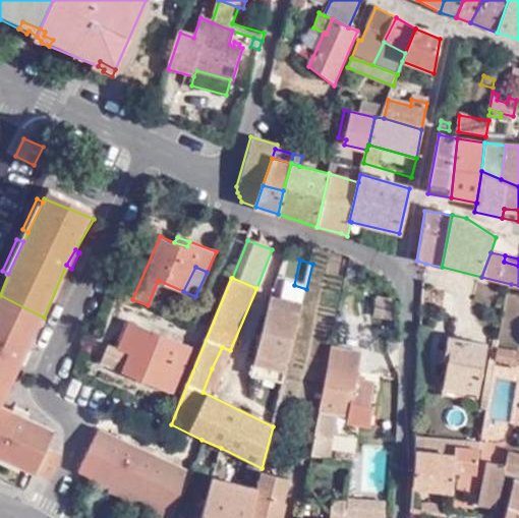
[(306,289),(294,285),(290,301),(271,297),(254,362),(286,372),(306,289)]
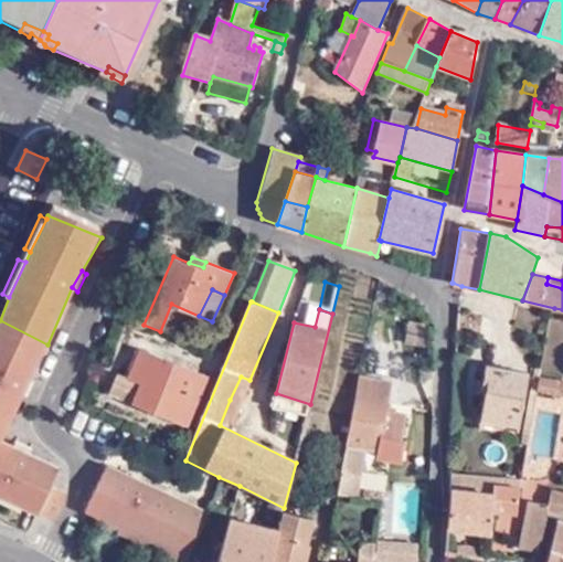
[(0,448),(1,448),(23,393),(31,378),(48,345),(0,320),(0,448)]
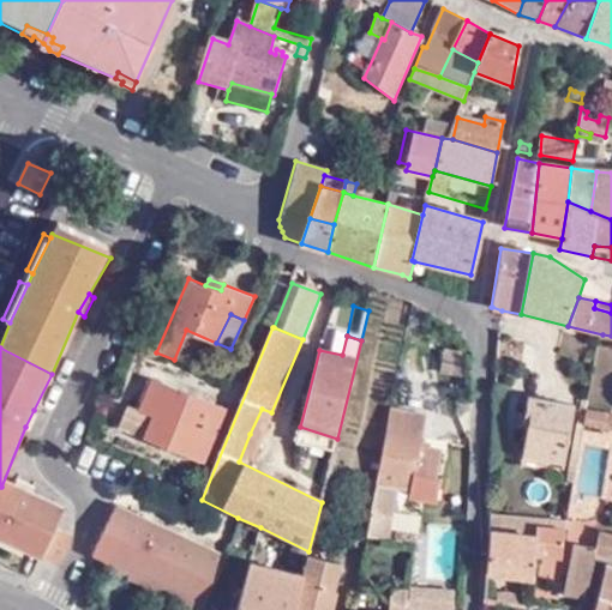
[(228,410),(153,380),(138,412),(129,408),(119,429),(205,465),(228,410)]
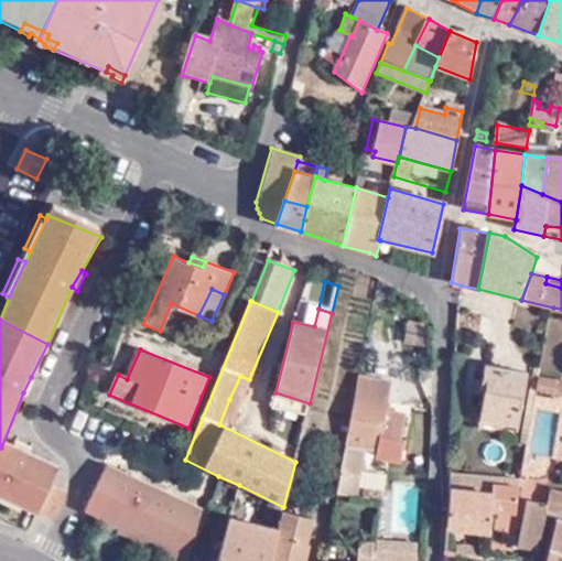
[(527,373),(484,365),(479,389),(485,390),(479,419),(517,425),(527,373)]
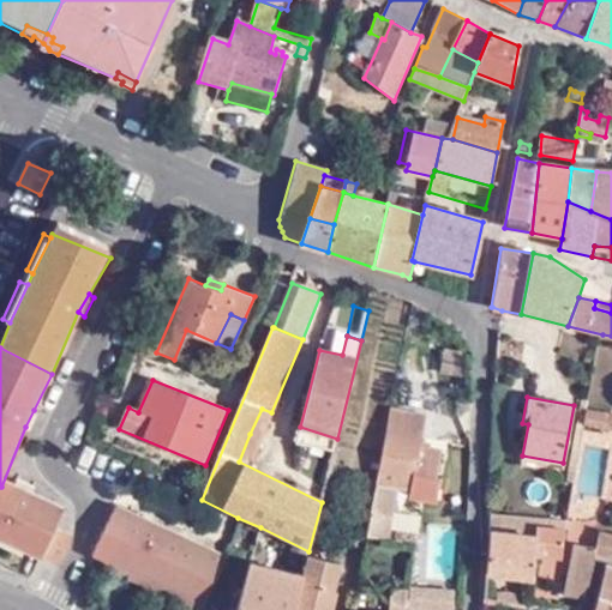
[(261,439),(271,412),(262,409),(250,434),(261,439)]
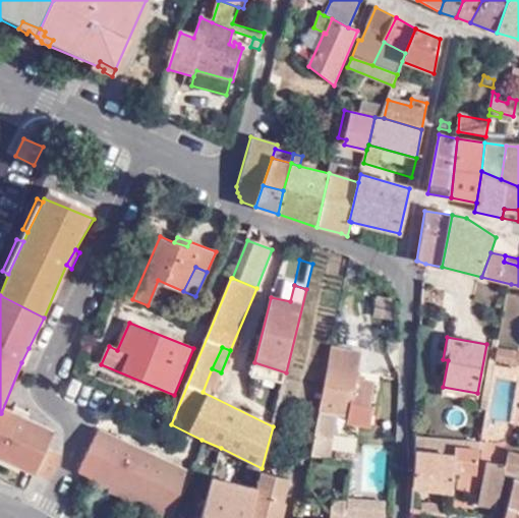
[(518,350),(499,347),(497,359),(518,363),(518,350)]
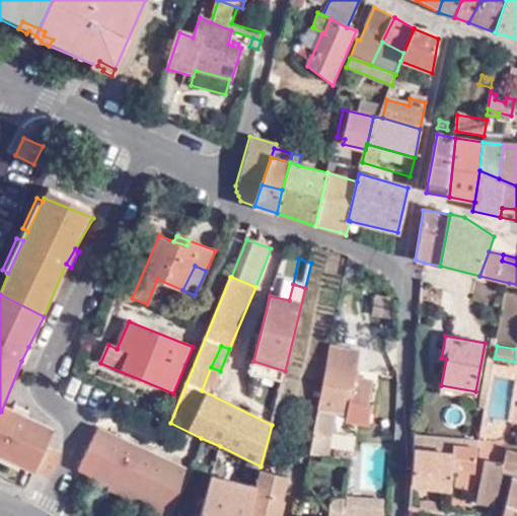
[(21,361),(25,364),(32,349),(28,347),(21,361)]
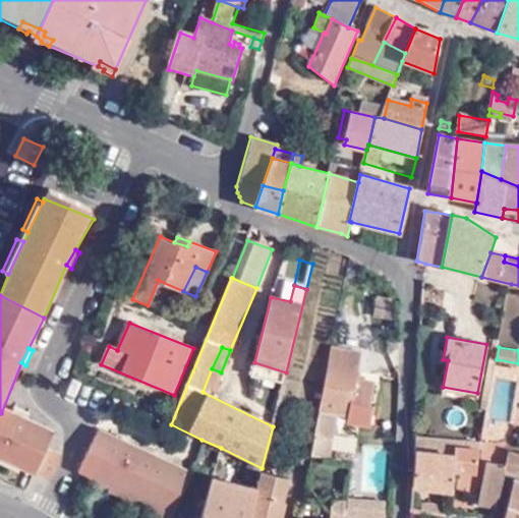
[(332,348),(315,438),(312,456),(331,459),(337,415),(352,418),(354,405),(358,381),(362,354),(332,348)]
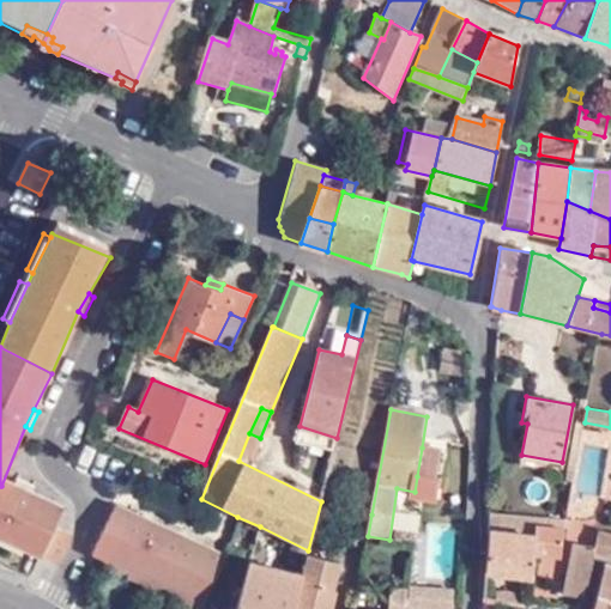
[(337,438),(300,426),(296,444),(333,451),(337,438)]
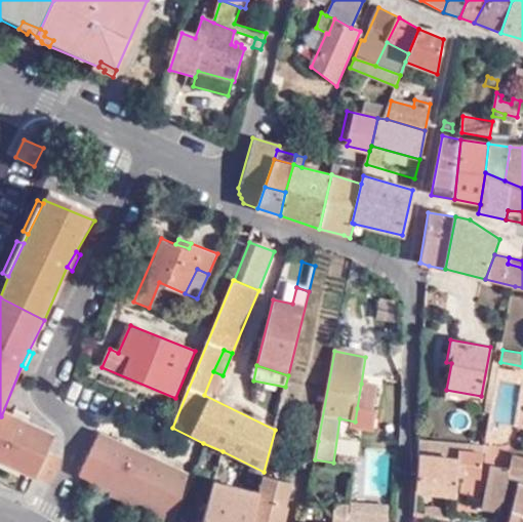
[(357,408),(374,411),(377,386),(361,384),(357,408)]
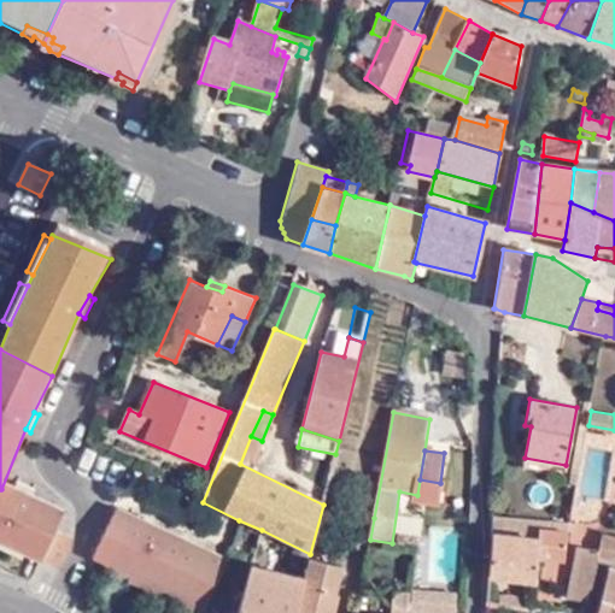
[(30,497),(36,484),(19,477),(13,493),(30,497)]
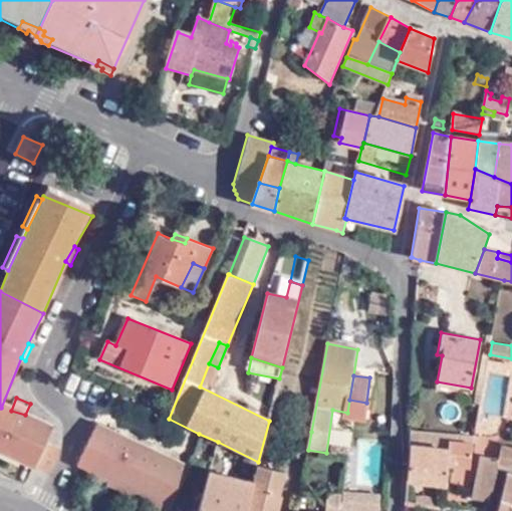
[(32,465),(44,442),(50,429),(25,415),(11,411),(1,408),(0,408),(0,460),(29,476),(32,465)]
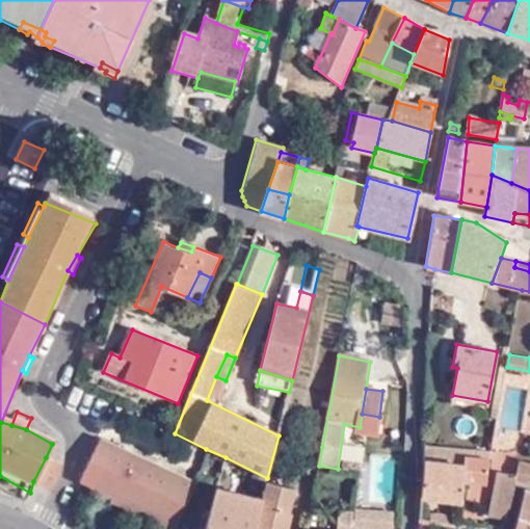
[(103,430),(102,432),(100,437),(194,480),(204,458),(197,455),(192,472),(103,430)]
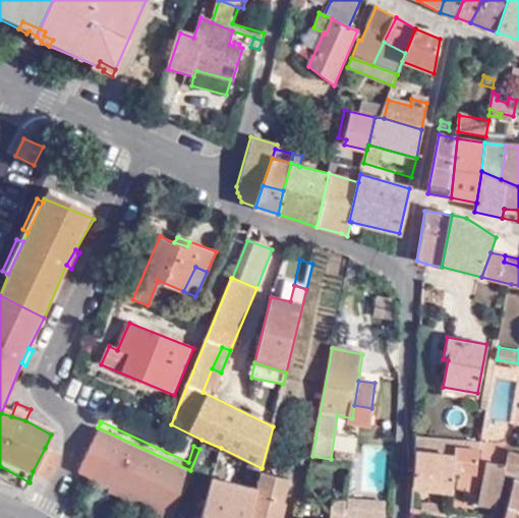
[(78,469),(90,474),(105,481),(122,491),(138,498),(154,506),(171,514),(190,470),(98,427),(78,469)]
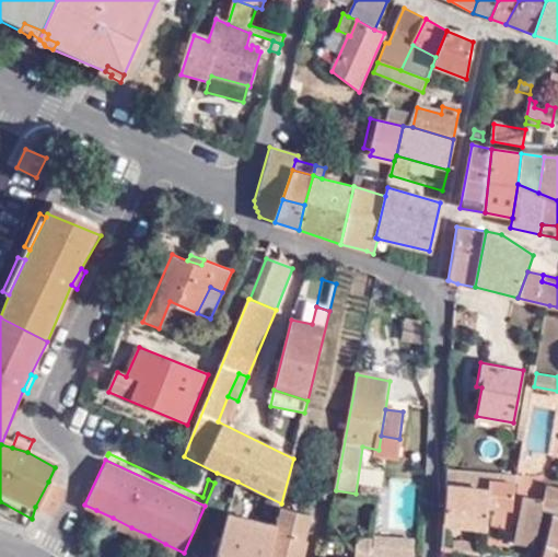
[(445,489),(441,524),(486,529),(489,508),(511,510),(515,483),(498,482),(498,474),(446,470),(445,489)]
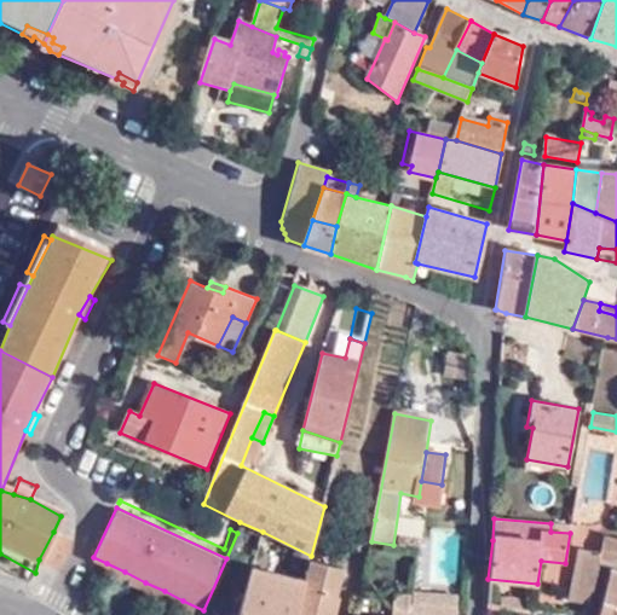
[(551,532),(570,533),(571,524),(551,523),(551,532)]
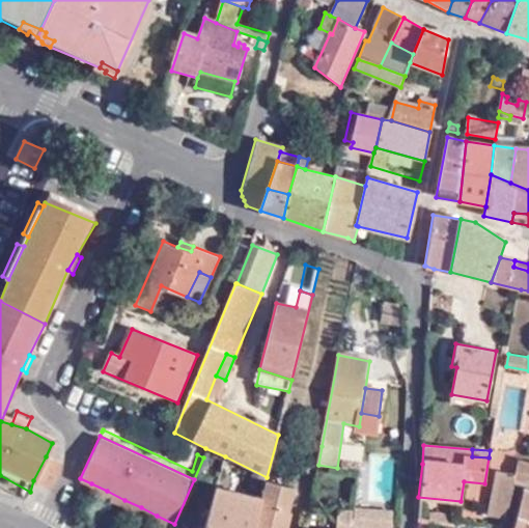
[(54,476),(59,463),(47,457),(46,456),(33,480),(49,488),(54,476)]
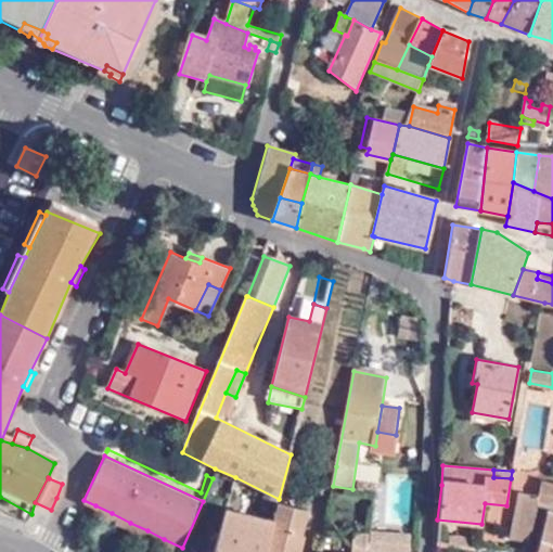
[(552,482),(544,480),(540,496),(538,502),(552,504),(552,482)]
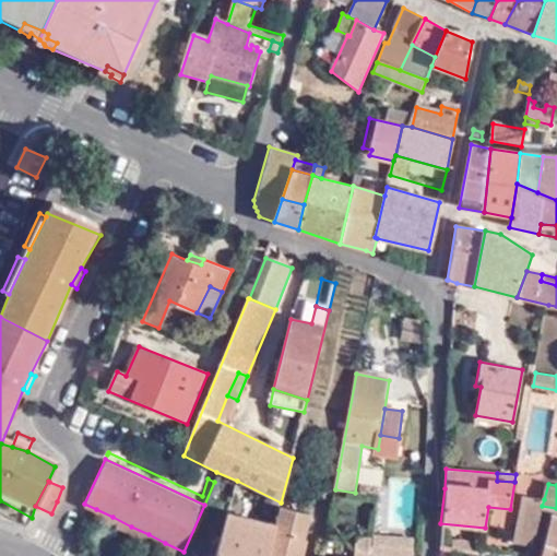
[(542,506),(544,499),(526,495),(518,542),(532,544),(542,506)]
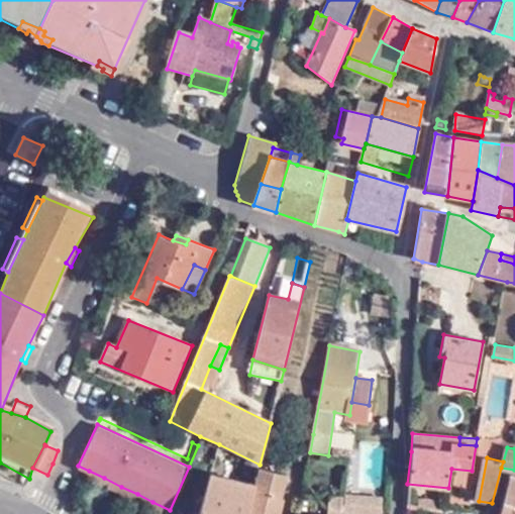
[(284,475),(260,469),(255,484),(255,486),(248,513),(279,513),(283,498),(280,498),(284,475)]
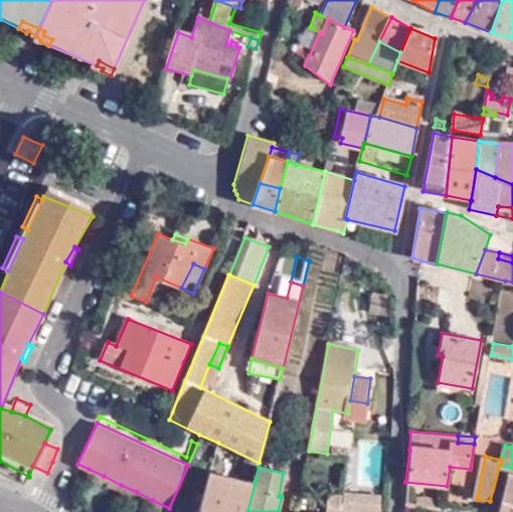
[(89,469),(84,477),(101,483),(104,476),(89,469)]
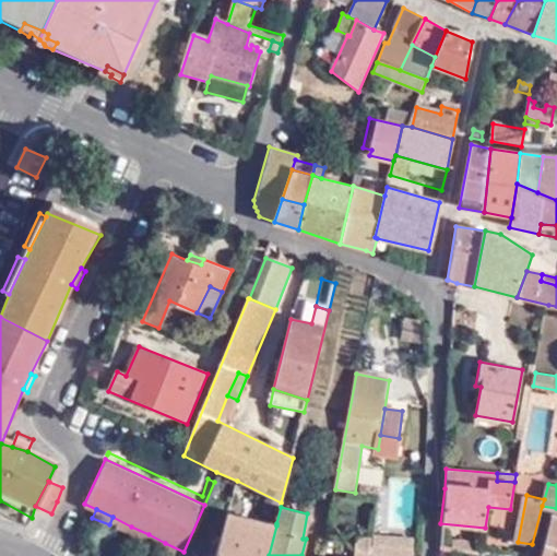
[(276,525),(228,513),(215,555),(269,555),(276,525)]
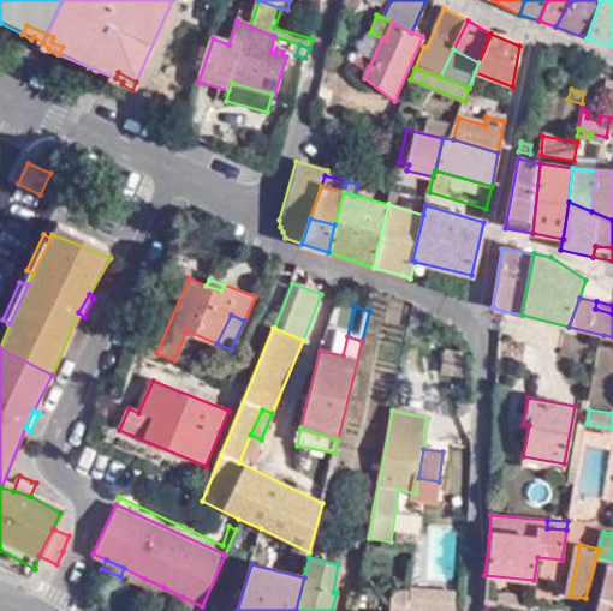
[(612,610),(612,568),(606,567),(594,610),(612,610)]
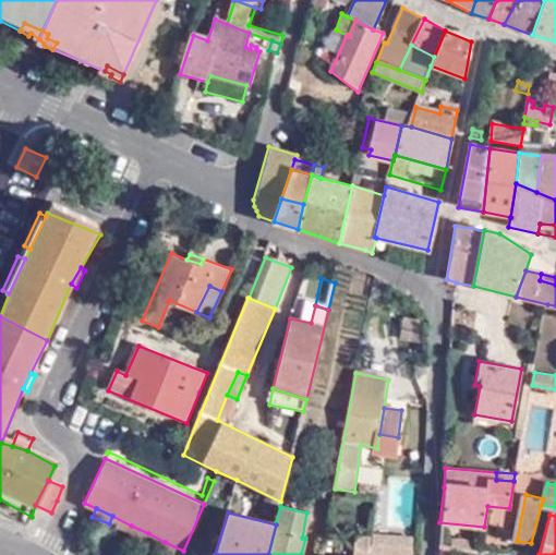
[(112,516),(109,523),(128,533),(131,526),(112,516)]
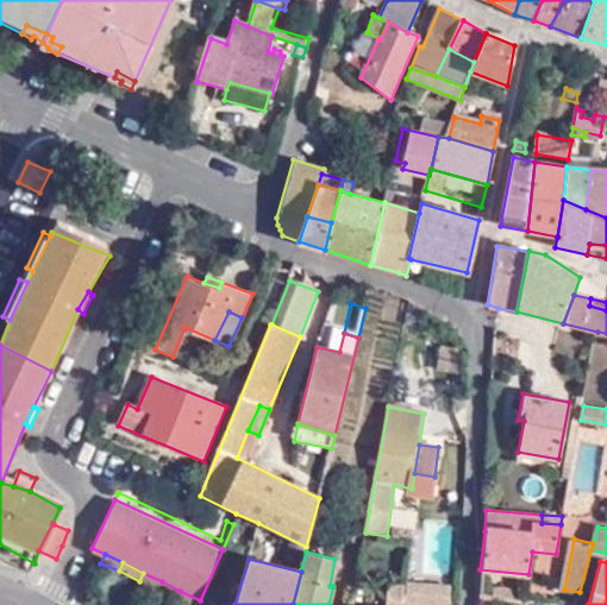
[(143,573),(139,581),(158,590),(162,581),(143,573)]
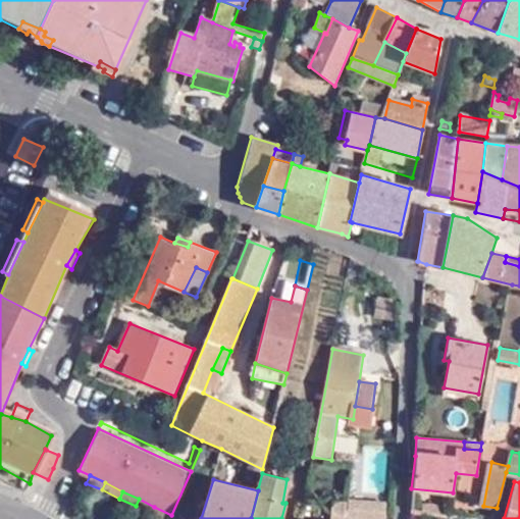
[(139,499),(136,506),(152,514),(154,507),(139,499)]
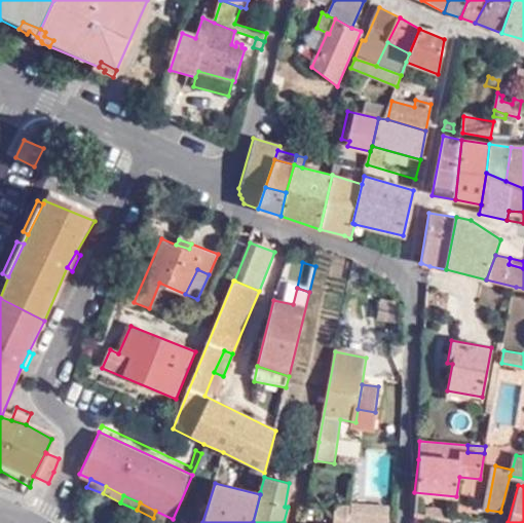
[(348,520),(350,506),(337,505),(336,518),(348,520)]
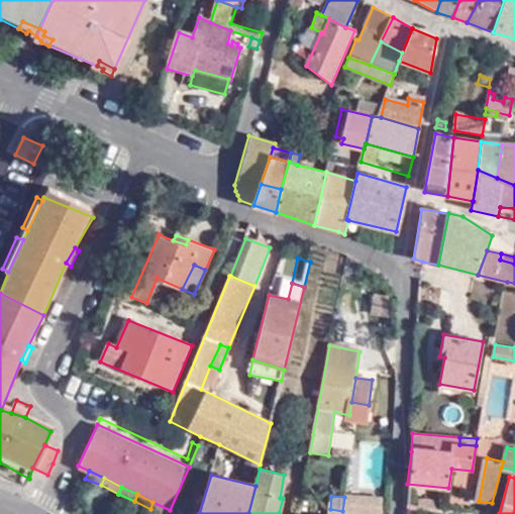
[(356,498),(344,497),(342,511),(341,513),(353,513),(356,498)]
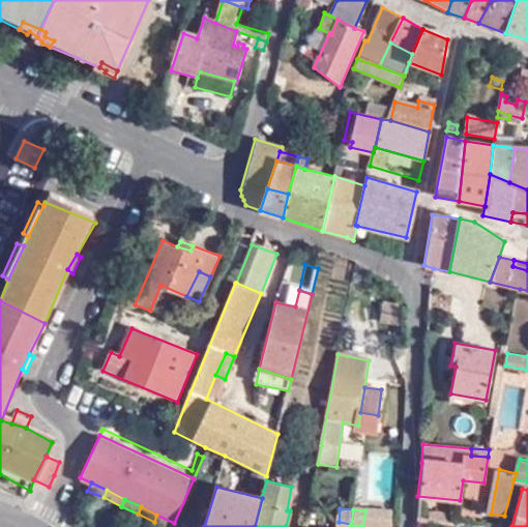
[(156,515),(154,522),(164,526),(172,526),(174,523),(156,515)]
